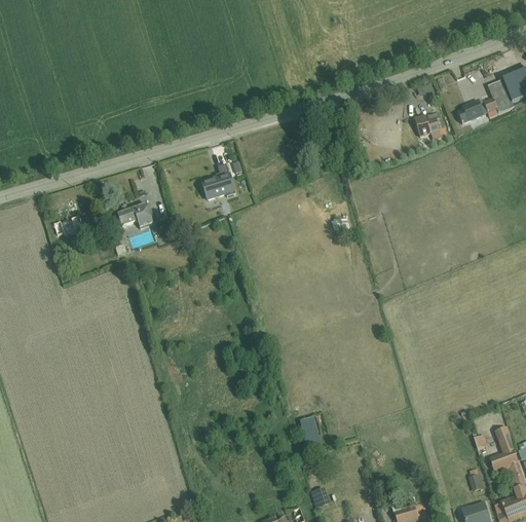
[(496,107),(498,111),(514,105),(514,107),(525,103),(525,88),(510,96),(502,78),(488,84),(493,97),(497,106),(496,107)]
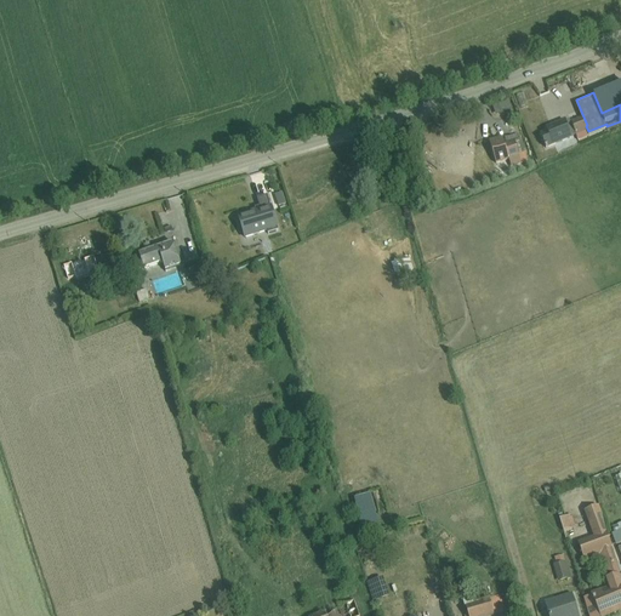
[(510,98),(493,104),(496,115),(513,109),(510,98)]
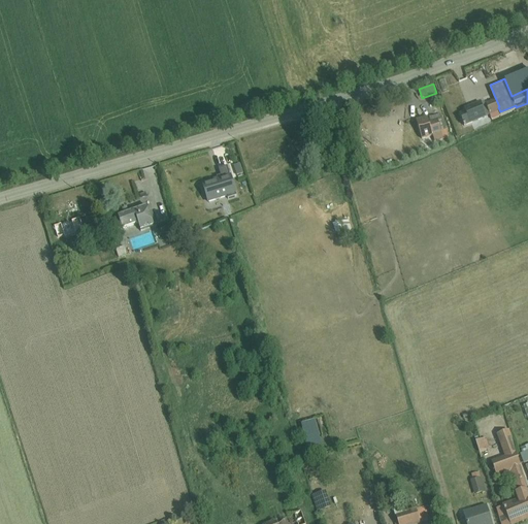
[(486,101),(490,111),(492,117),(501,112),(500,111),(498,107),(499,106),(495,97),(486,101)]
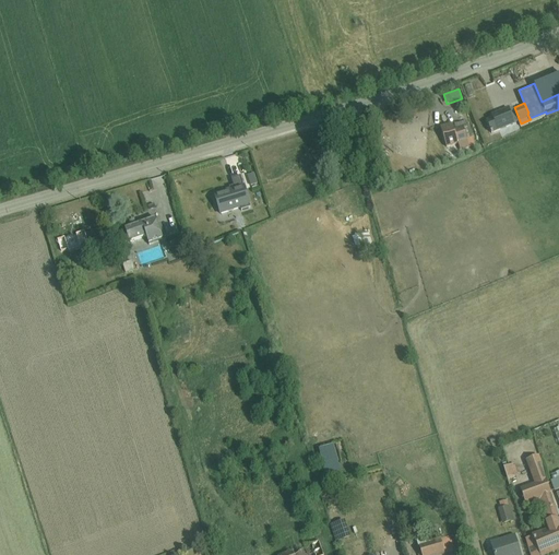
[(515,120),(509,106),(509,105),(491,113),(492,116),(487,118),(491,131),(515,121),(515,120)]
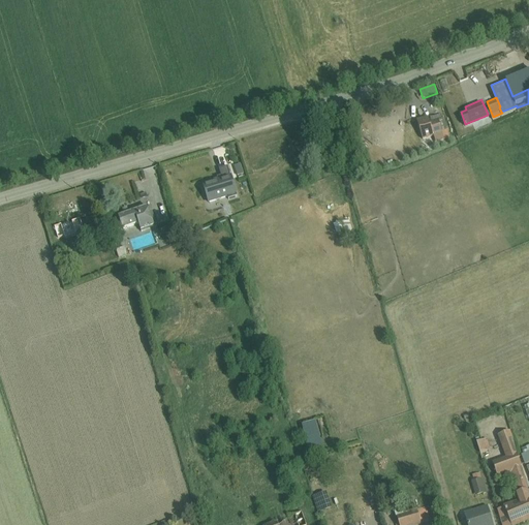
[(481,100),(488,114),(491,112),(487,101),(486,99),(481,100)]
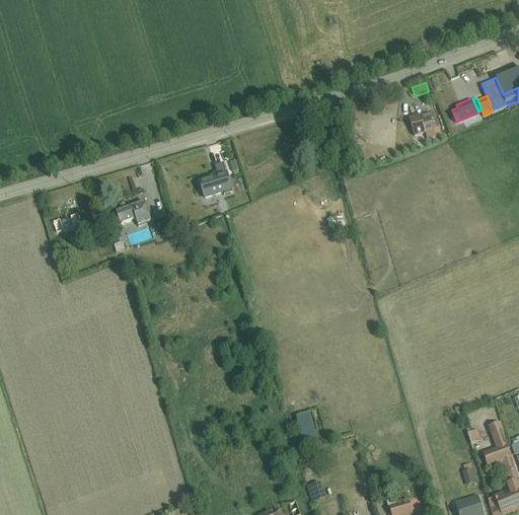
[(423,118),(434,114),(433,109),(421,114),(423,118)]
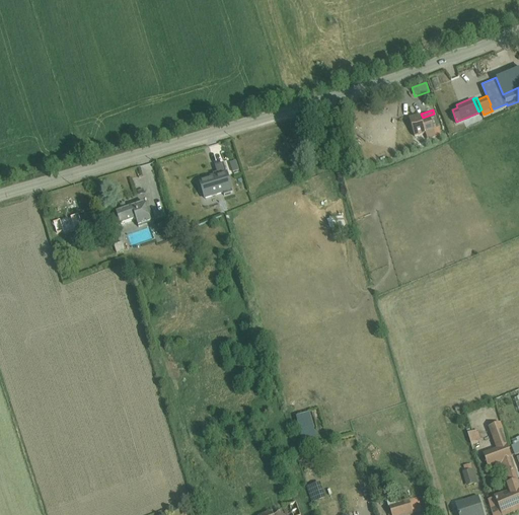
[(434,114),(423,118),(422,119),(420,114),(410,118),(415,134),(426,131),(428,137),(441,133),(434,114)]
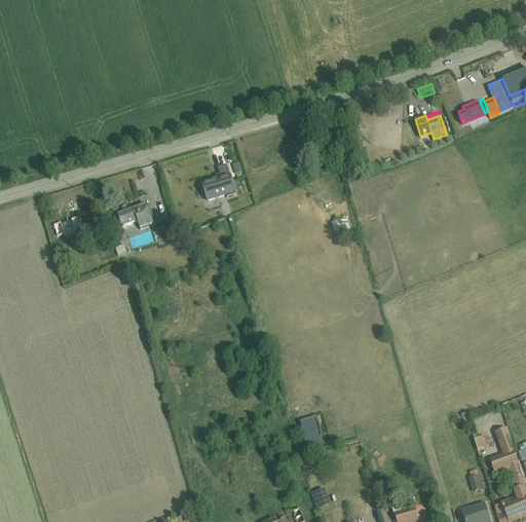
[(358,129),(351,132),(354,143),(361,142),(358,129)]
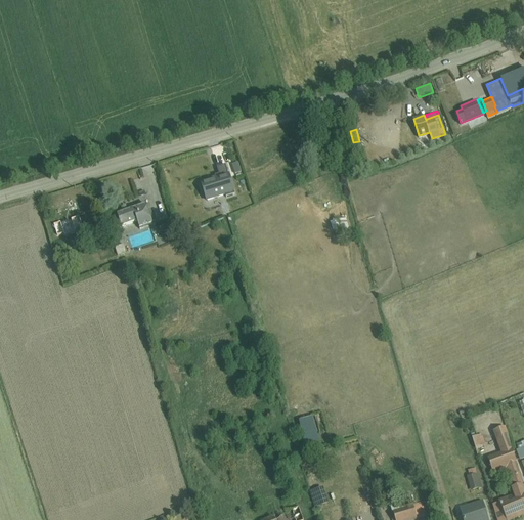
[(239,162),(233,164),(236,174),(243,172),(239,162)]
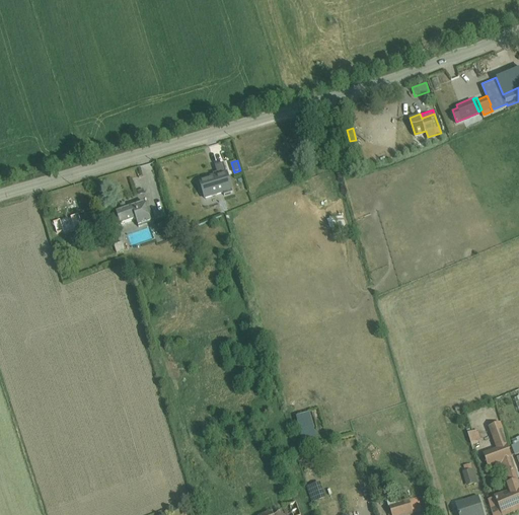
[(214,175),(200,179),(206,199),(224,193),(224,195),(233,192),(224,162),(215,165),(217,172),(213,173),(214,175)]
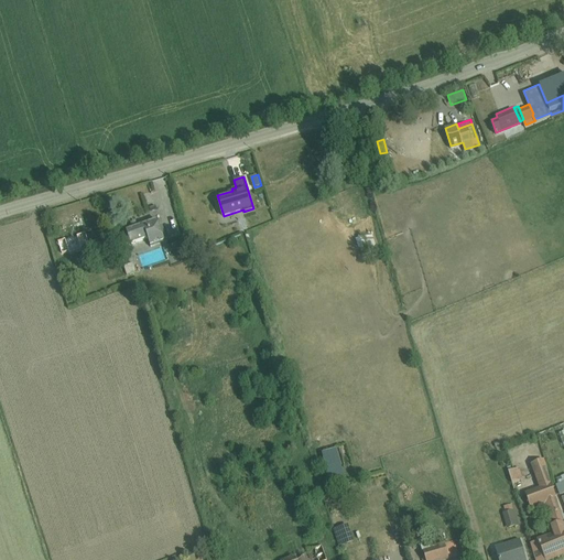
[(128,233),(117,237),(122,251),(133,247),(132,244),(149,238),(151,246),(165,241),(166,241),(163,230),(161,230),(158,219),(138,227),(137,222),(131,224),(133,228),(127,230),(128,233)]
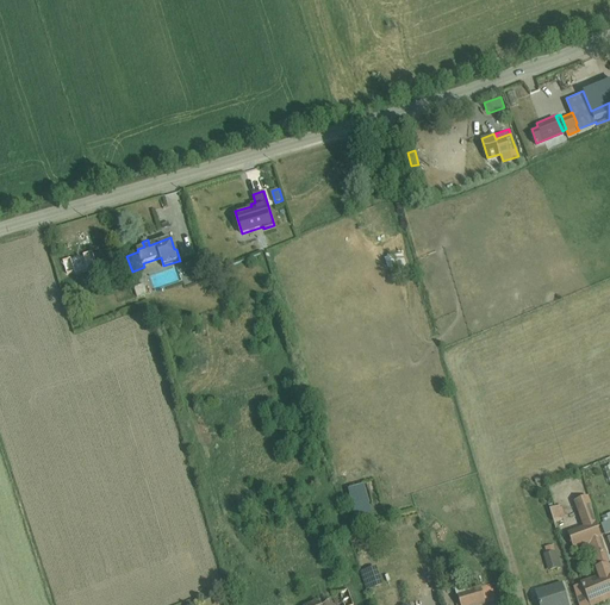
[(403,253),(385,257),(387,266),(394,263),(398,275),(409,272),(403,253)]
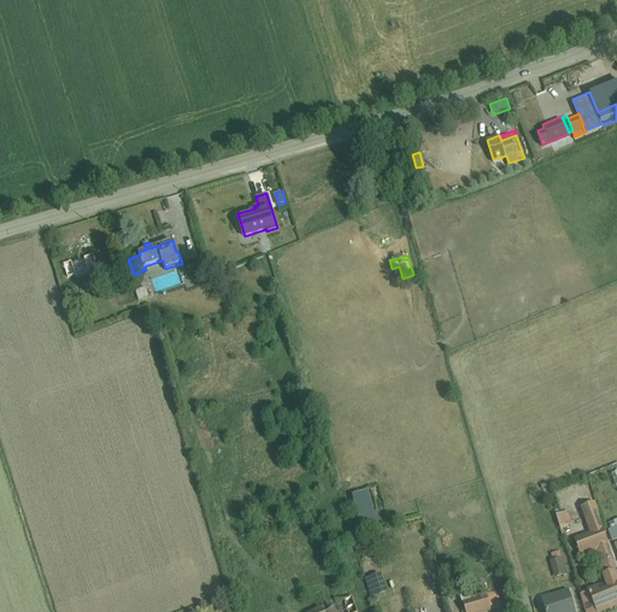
[(146,288),(136,290),(139,300),(148,298),(146,288)]
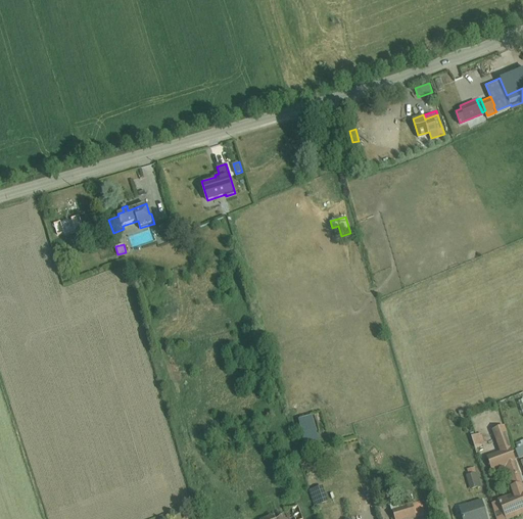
[(497,499),(506,518),(522,511),(522,485),(522,481),(505,423),(492,428),(500,450),(486,454),(492,470),(505,466),(511,484),(510,485),(513,492),(507,494),(507,493),(497,498),(497,499)]
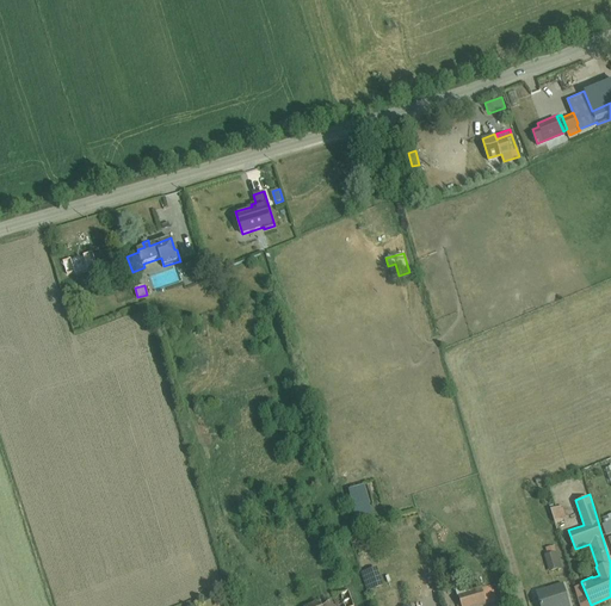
[(562,504),(550,507),(555,520),(567,515),(562,504)]
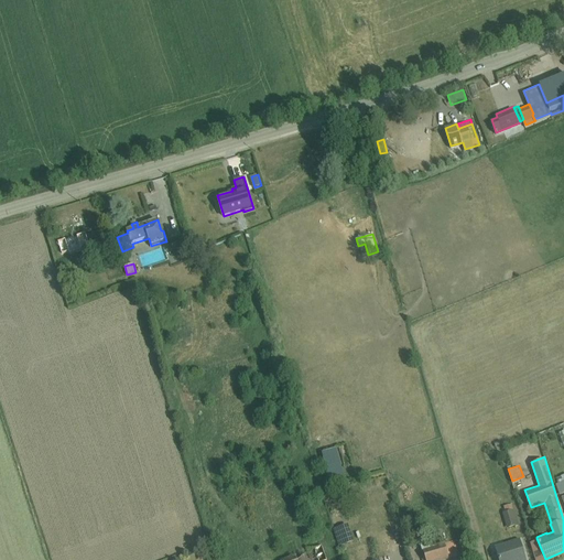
[(505,510),(502,510),(507,527),(519,523),(512,502),(503,504),(505,510)]
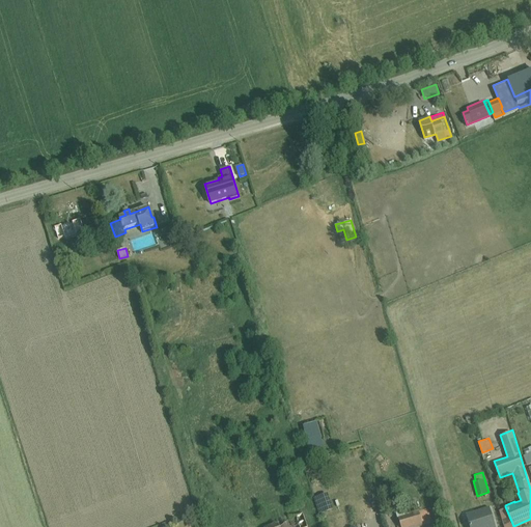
[(496,526),(490,504),(466,511),(470,526),(496,526)]
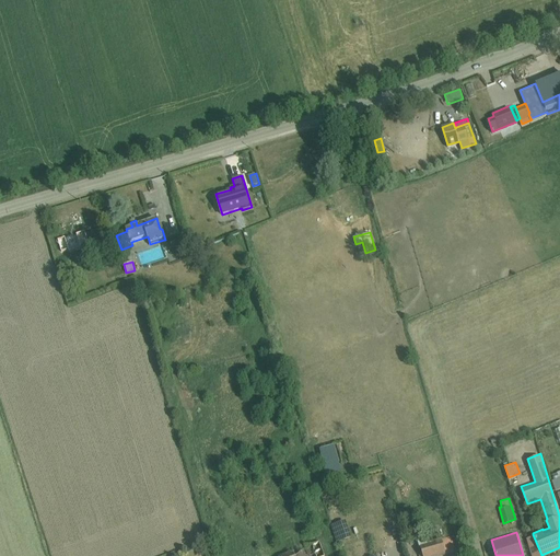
[(424,533),(417,535),(423,555),(438,555),(446,554),(446,551),(455,548),(452,535),(442,537),(442,536),(427,541),(424,533)]
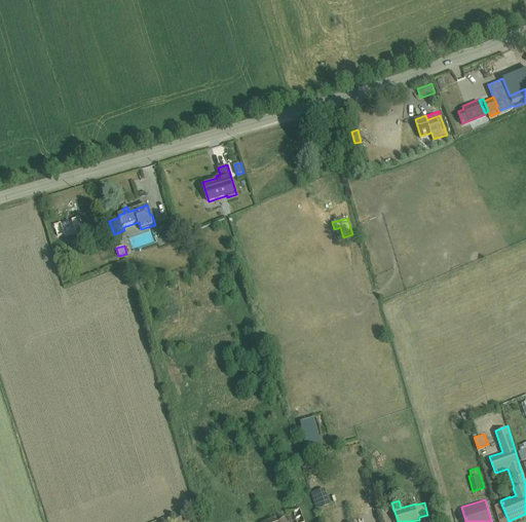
[(505,521),(509,521),(500,501),(494,504),(499,521),(505,521)]
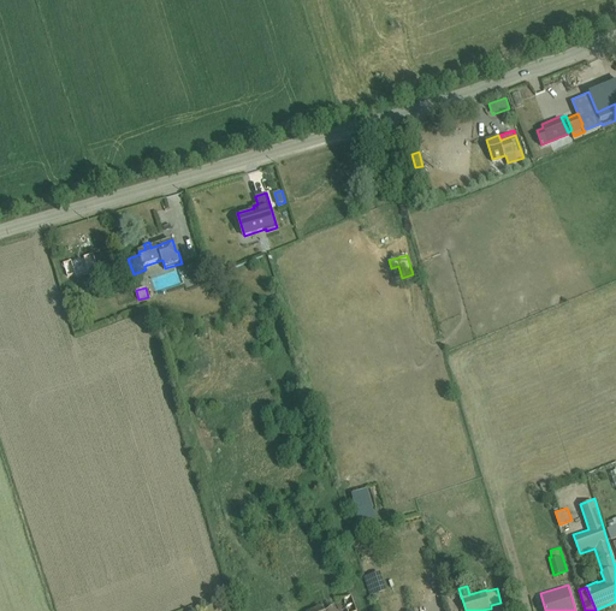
[(357,610),(351,592),(306,609),(306,610),(357,610)]
